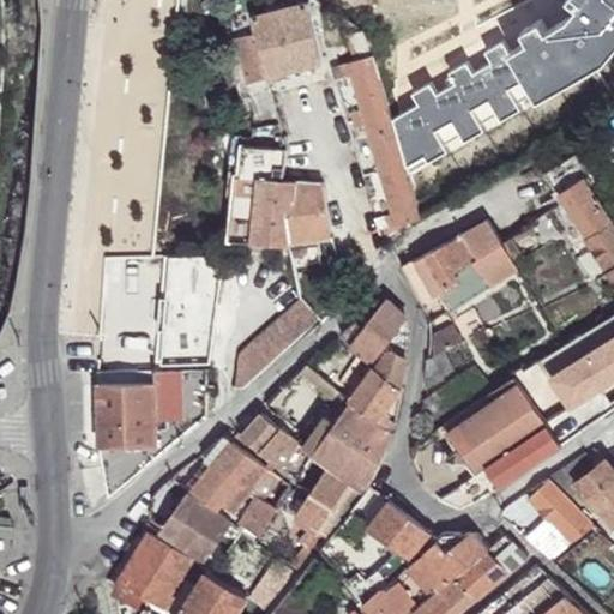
[(258,40),(268,76),(323,60),(309,0),(307,0),(253,14),(258,40)]
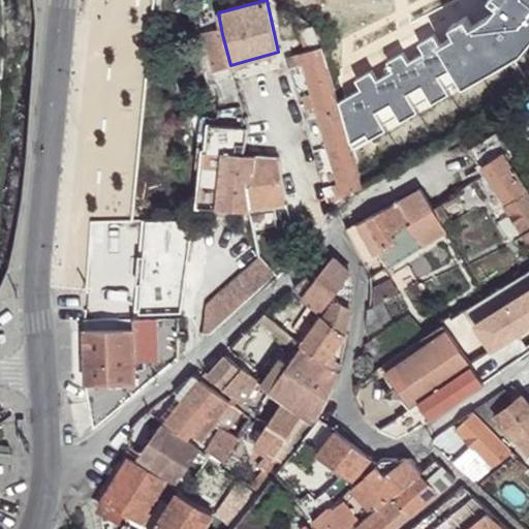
[(528,0),(489,0),(490,0),(497,9),(491,18),(473,29),(467,20),(452,28),(458,36),(444,43),(437,31),(422,40),(428,52),(411,60),(406,50),(391,58),(396,67),(380,75),(375,66),(359,75),(365,87),(344,99),(360,146),(465,85),(523,55),(528,47),(528,0)]
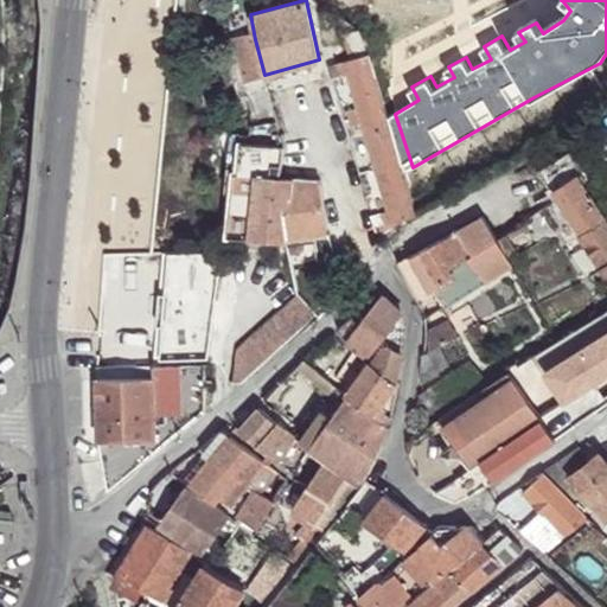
[(246,81),(247,80),(264,75),(255,39),(236,44),(246,81)]
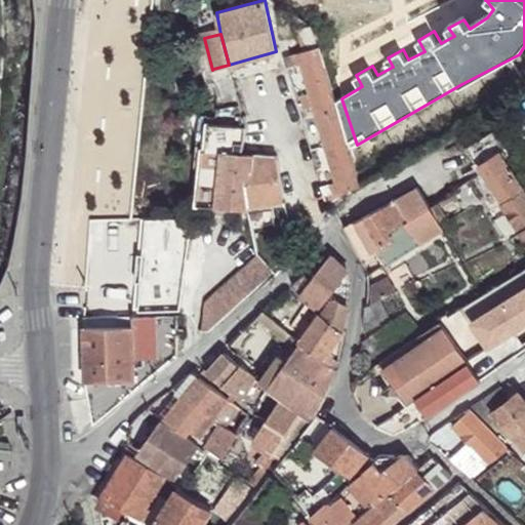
[(307,38),(311,50),(318,48),(315,36),(307,38)]
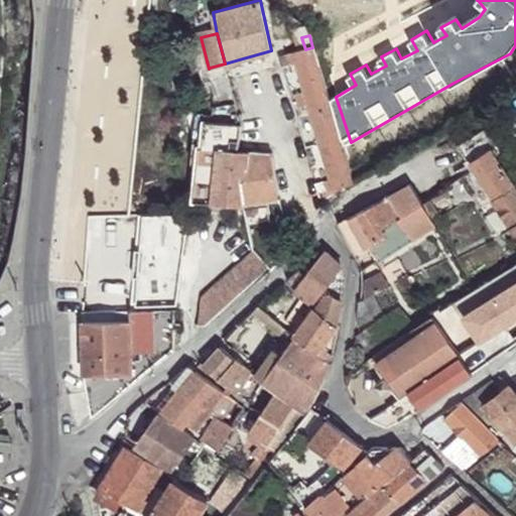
[(333,187),(351,182),(312,47),(305,49),(294,51),(333,187)]
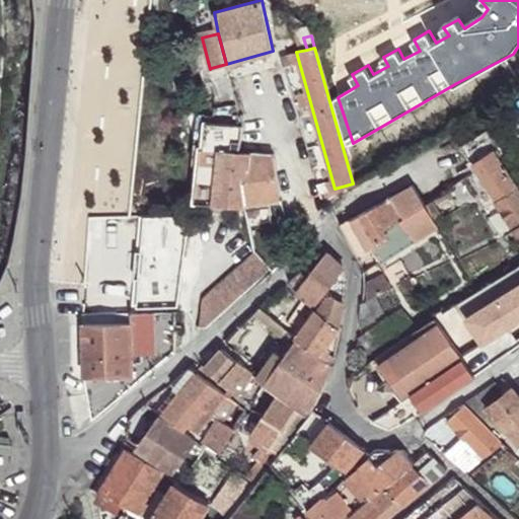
[(217,97),(234,94),(226,64),(211,68),(217,97)]
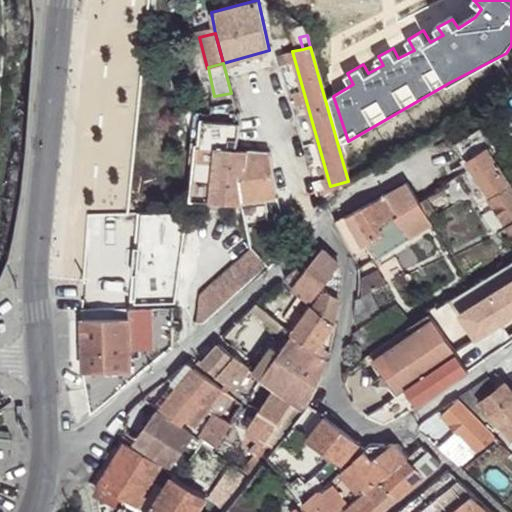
[(241,201),(276,196),(273,172),(231,176),(233,148),(232,148),(233,124),(203,120),(200,145),(197,144),(192,198),(242,204),(241,201)]
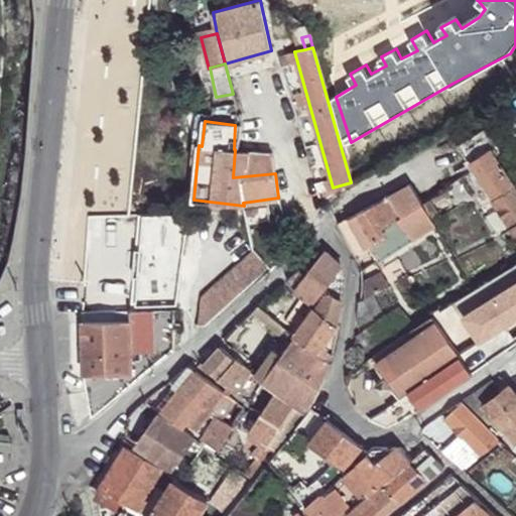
[(244,126),(235,125),(234,149),(235,149),(233,177),(275,173),(272,153),(241,155),(242,149),(244,126)]
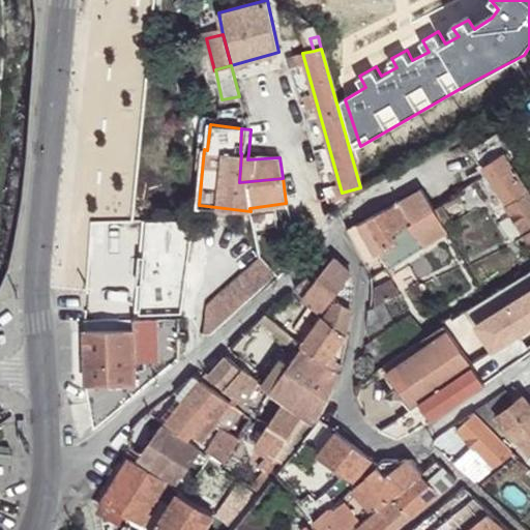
[(503,153),(508,150),(510,149),(500,130),(471,148),(482,167),(503,153)]
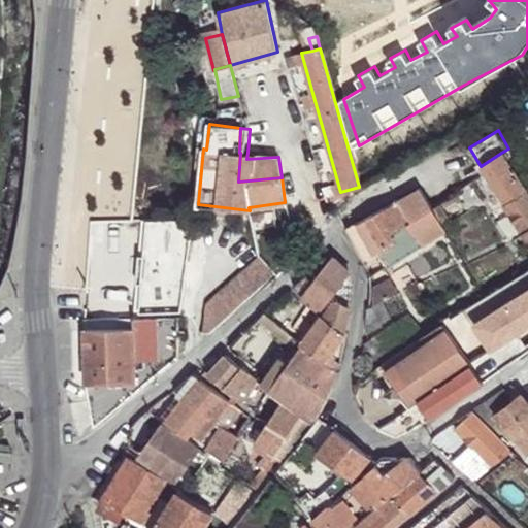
[(510,156),(506,150),(501,153),(505,158),(510,156)]
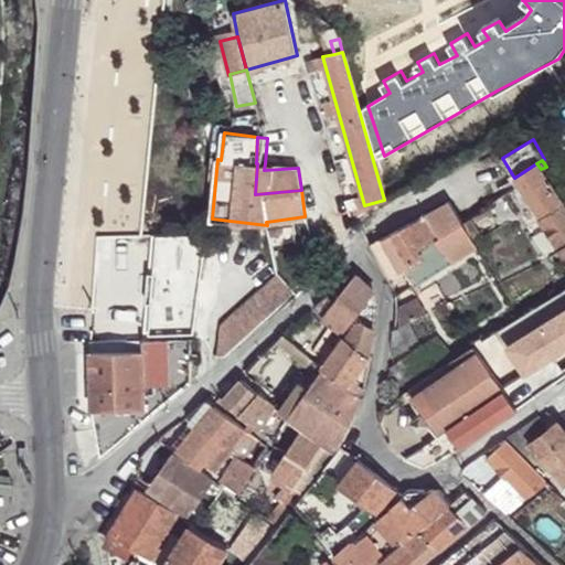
[(539,219),(563,204),(541,169),(536,163),(514,178),(539,219)]
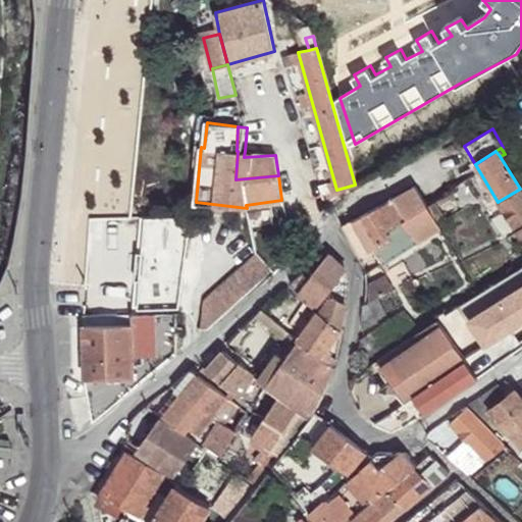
[(424,206),(414,187),(394,197),(406,219),(424,206)]
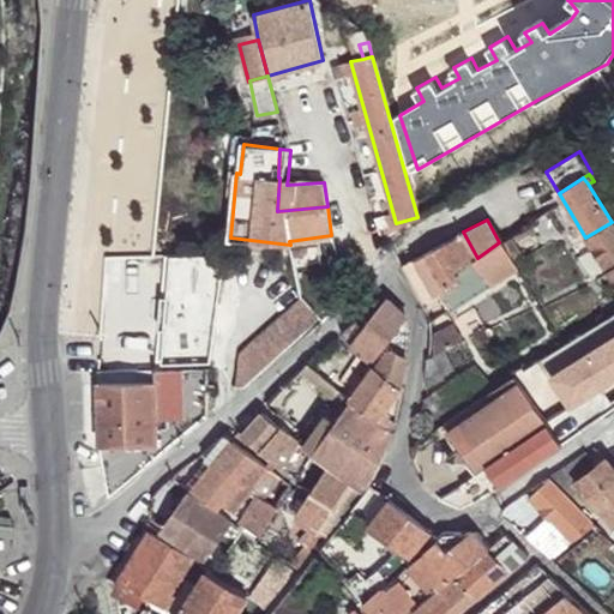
[(607,271),(613,266),(613,226),(612,222),(585,238),(607,271)]
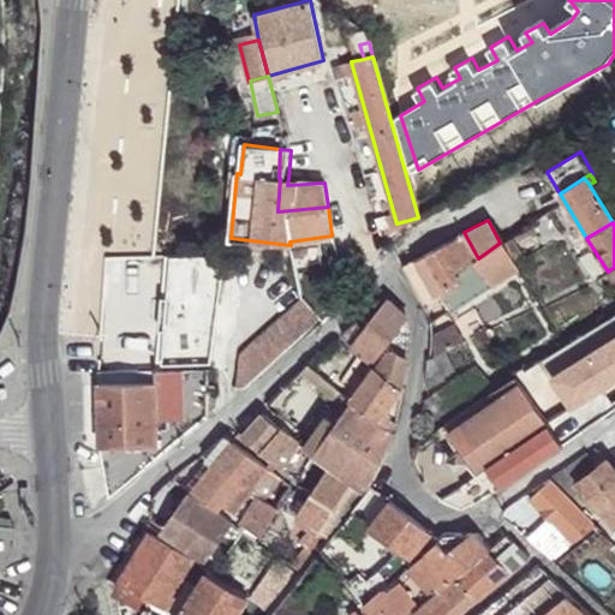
[(478,258),(464,232),(415,260),(424,279),(431,291),(437,287),(458,275),(454,270),(473,261),(478,258)]
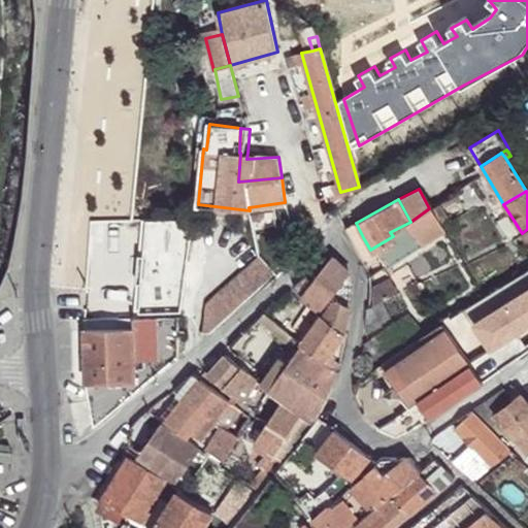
[(437,203),(429,208),(440,227),(449,223),(437,203)]
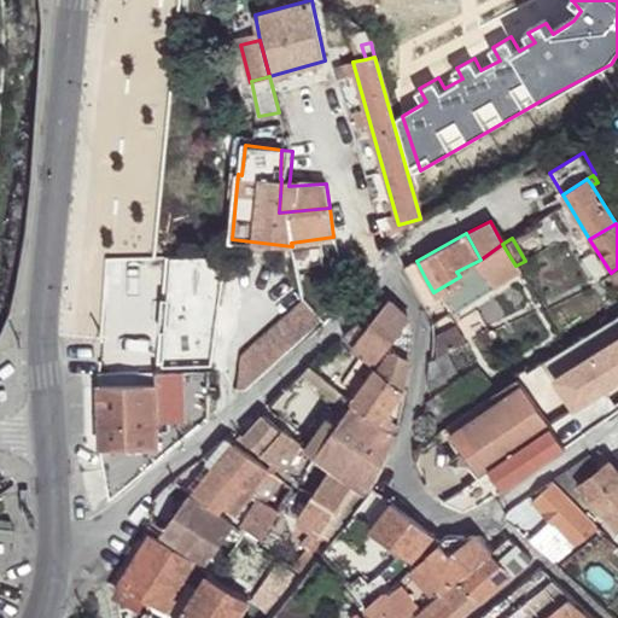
[(516,266),(502,244),(481,260),(476,262),(489,286),(518,270),(516,266)]
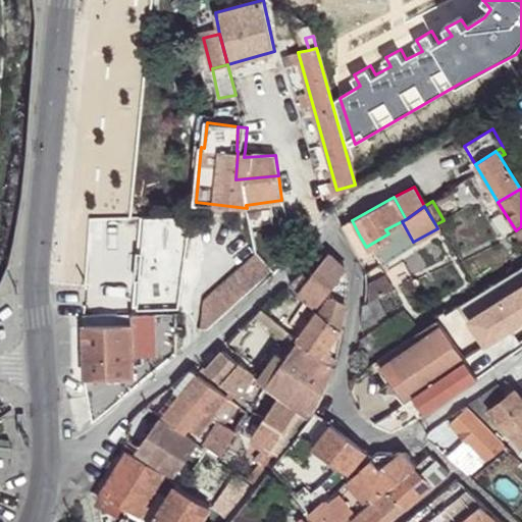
[(132,312),(175,312),(189,219),(141,218),(132,312)]
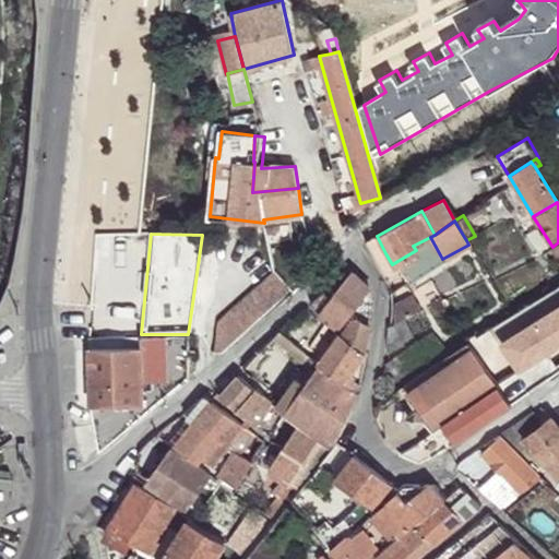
[(385,253),(377,236),(365,241),(375,260),(385,253)]
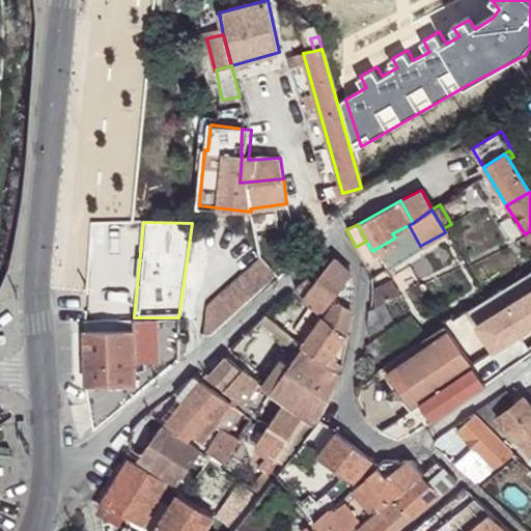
[(387,266),(420,246),(409,225),(392,233),(395,238),(378,248),(387,266)]
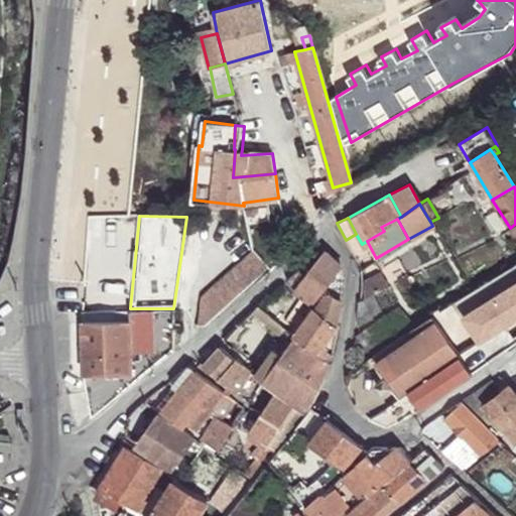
[(346,240),(353,252),(360,249),(362,244),(356,234),(346,240)]
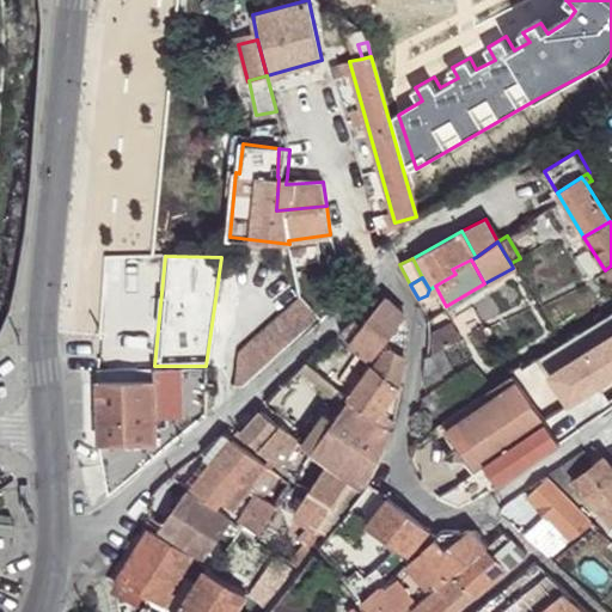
[(332,311),(346,300),(344,287),(323,300),(332,311)]
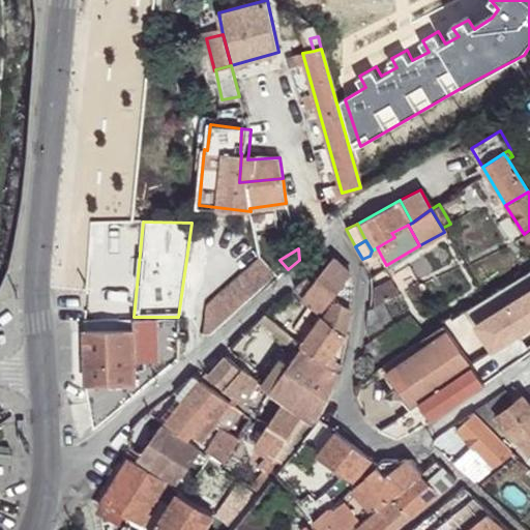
[(259,258),(217,294),(236,315),(257,297),(277,280),(259,258)]
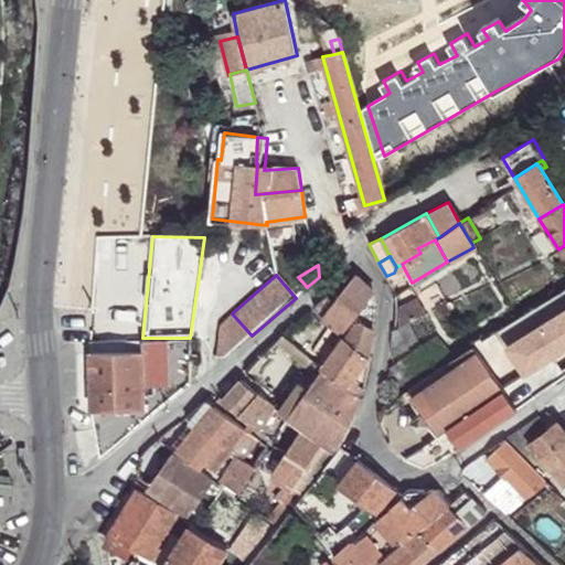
[(371,290),(358,277),(354,278),(348,287),(364,300),(371,291),(371,290)]
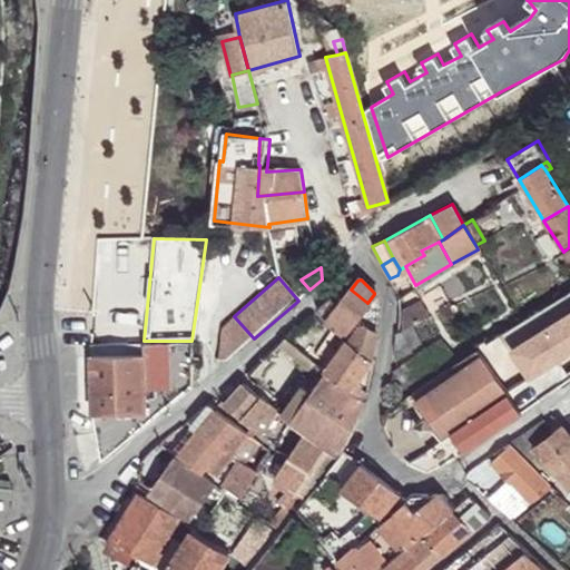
[(337,306),(326,318),(342,333),(355,316),(367,303),(351,290),(337,306)]
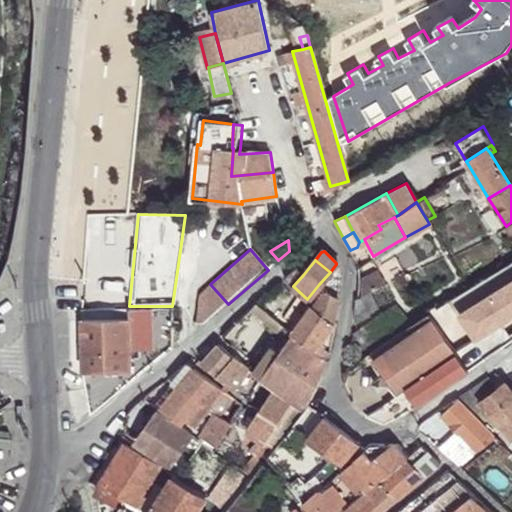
[(295,268),(284,279),(293,286),(303,275),(295,268)]
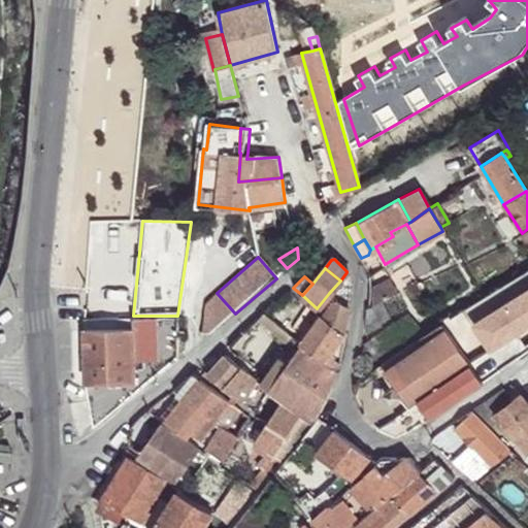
[(428,332),(440,324),(411,281),(398,289),(428,332)]
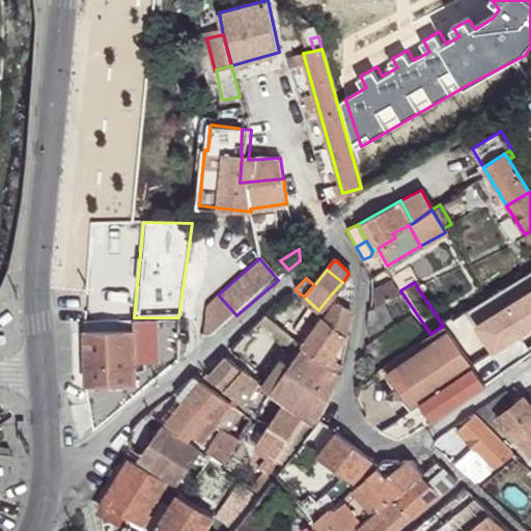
[(530,294),(474,330),(491,357),(530,331),(530,294)]
